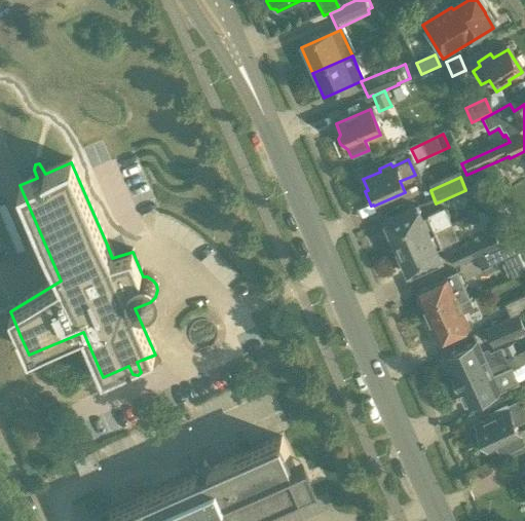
[(390,238),(397,251),(450,226),(443,212),(421,221),(415,209),(381,224),(387,237),(390,238)]
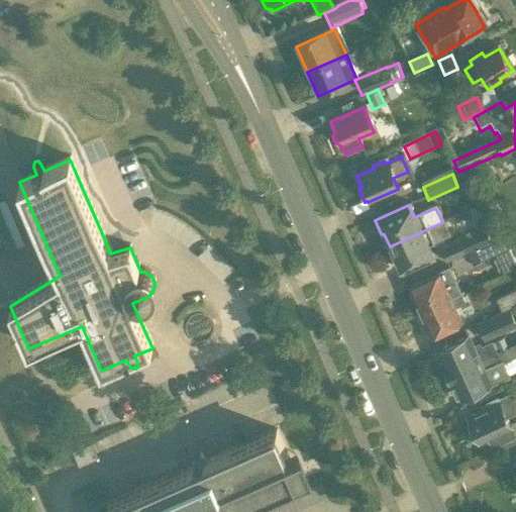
[(449,238),(442,222),(390,246),(395,258),(393,261),(398,274),(432,259),(427,248),(449,238)]
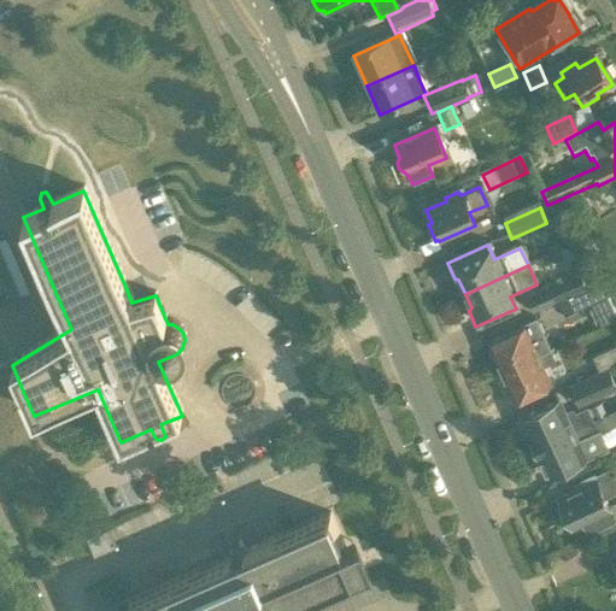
[(615,277),(599,286),(606,300),(615,295),(615,277)]
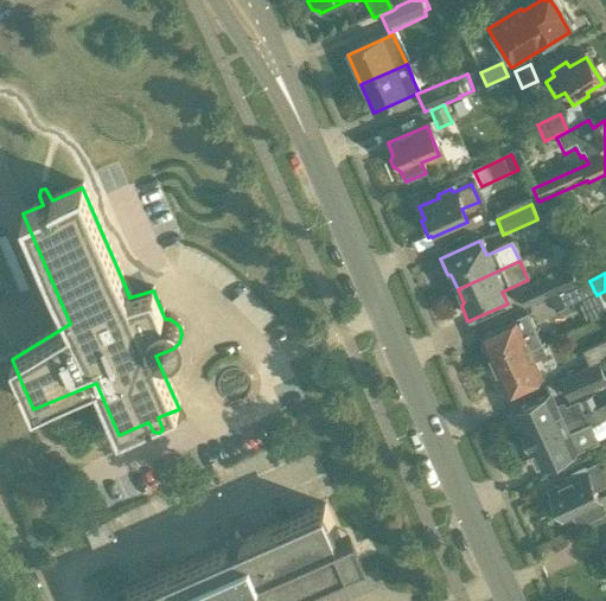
[(523,311),(555,296),(548,280),(516,294),(523,311)]
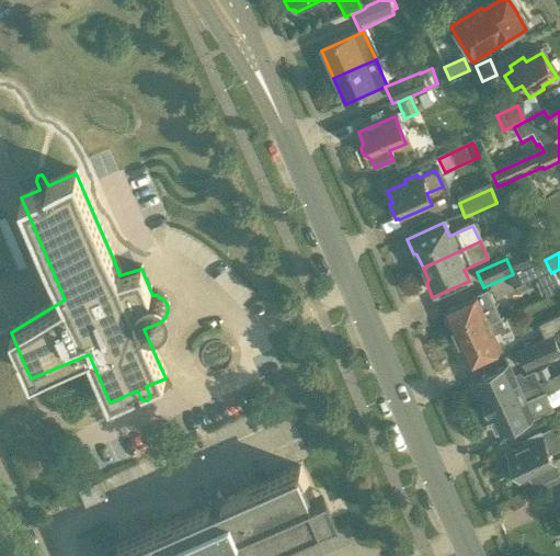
[(520,288),(551,273),(545,260),(513,274),(520,288)]
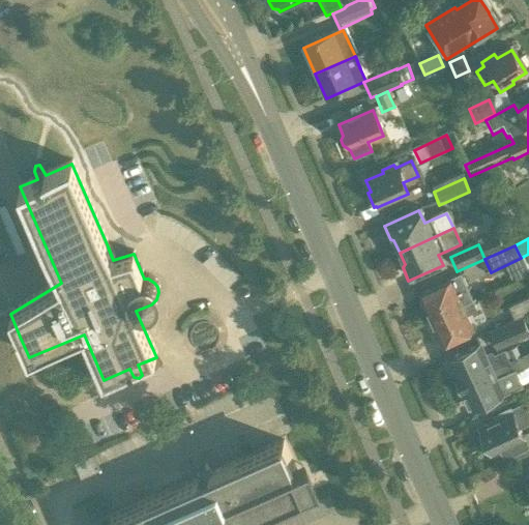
[(421,310),(425,311),(431,323),(461,310),(474,302),(469,291),(456,297),(449,284),(419,297),(420,300),(418,303),(421,310)]
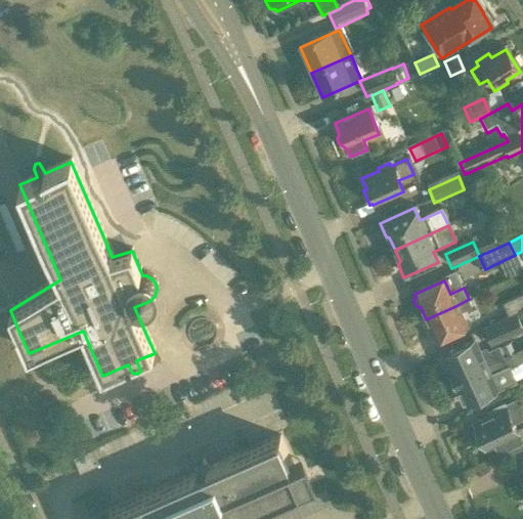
[(522,296),(502,306),(508,319),(522,311),(522,296)]
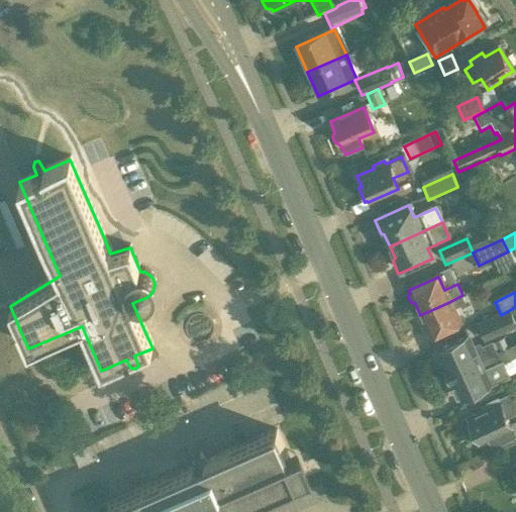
[(430,337),(459,324),(449,302),(420,315),(424,325),(422,328),(425,334),(429,335),(430,337)]
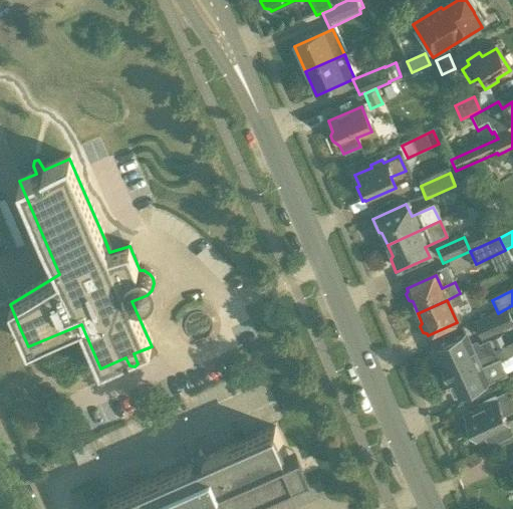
[(512,327),(512,326),(506,310),(473,324),(481,341),(512,327)]
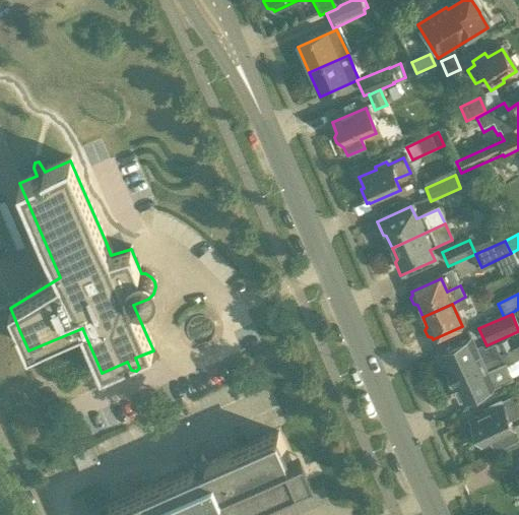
[(446,368),(451,379),(518,347),(518,346),(498,357),(494,347),(476,356),(469,340),(440,353),(441,356),(438,357),(443,368),(446,368)]
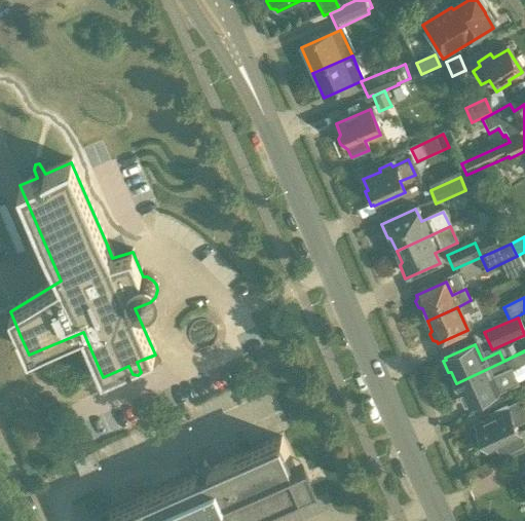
[(502,351),(507,360),(515,356),(512,347),(502,351)]
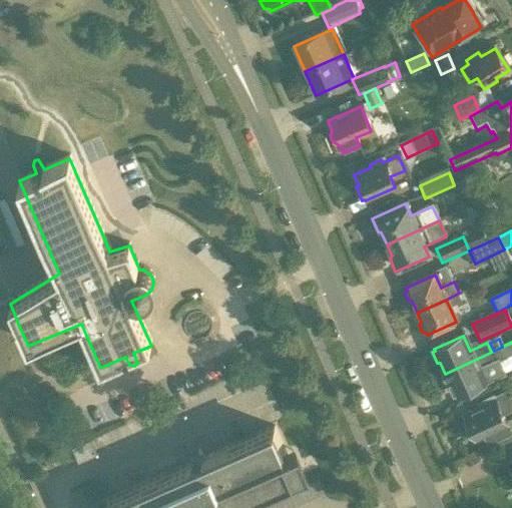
[(497,361),(511,354),(511,343),(445,374),(451,387),(448,388),(453,398),(456,397),(457,400),(487,386),(504,378),(497,361)]
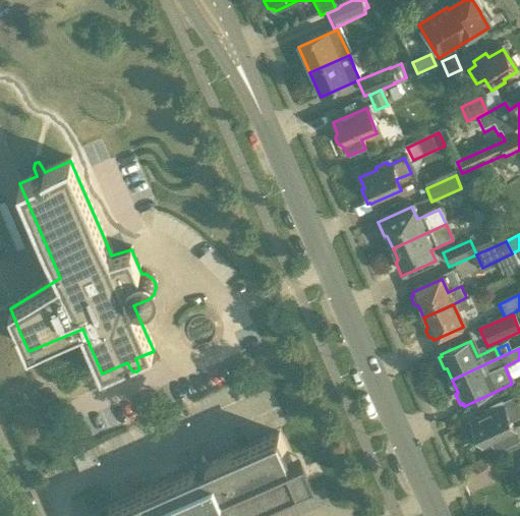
[(519,397),(502,405),(501,404),(486,410),(488,414),(471,422),(476,434),(475,437),(478,443),(481,444),(483,447),(489,444),(494,455),(519,444),(510,422),(519,417),(519,397)]
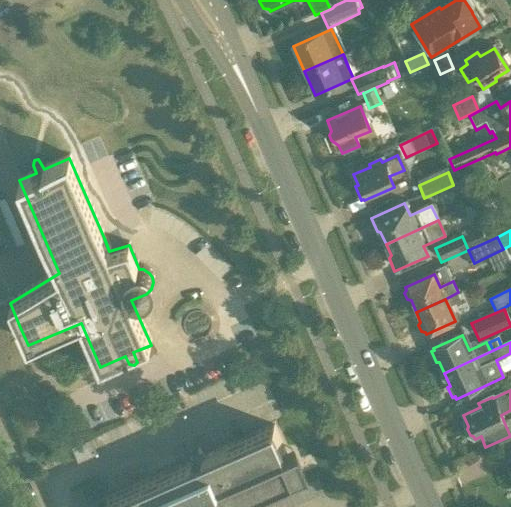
[(303,474),(293,451),(285,455),(273,429),(202,460),(198,451),(197,452),(201,461),(105,503),(106,506),(229,506),(295,478),(303,474)]
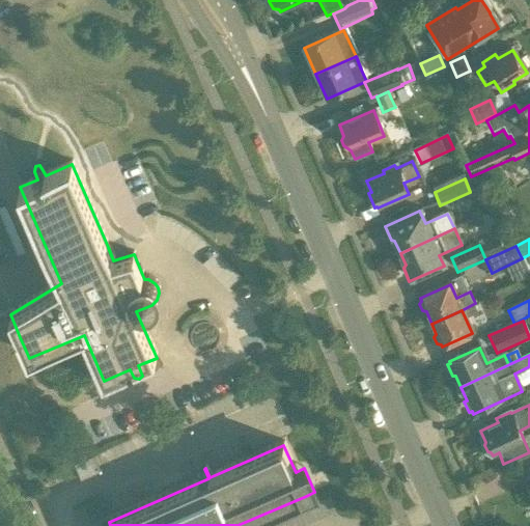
[(100,475),(92,460),(74,468),(80,483),(100,475)]
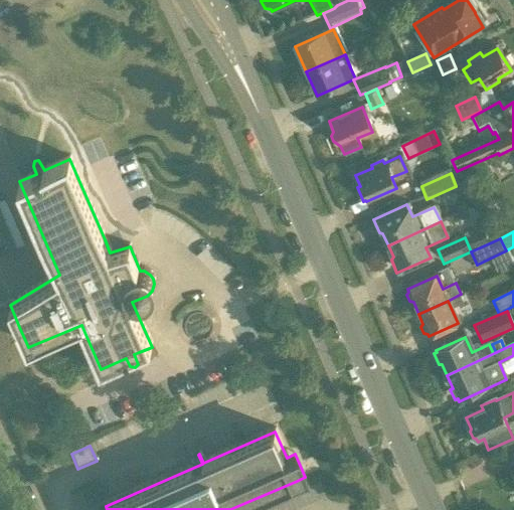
[(47,475),(54,472),(51,465),(43,468),(47,475)]
